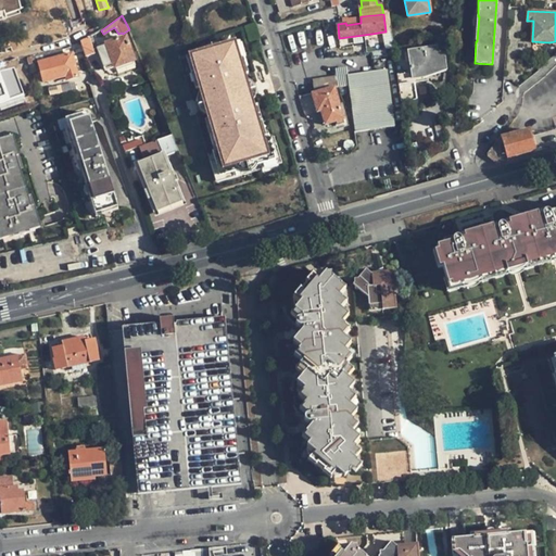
[(187,43),(204,104),(248,91),(242,75),(228,28),(196,38),(197,40),(187,43)]
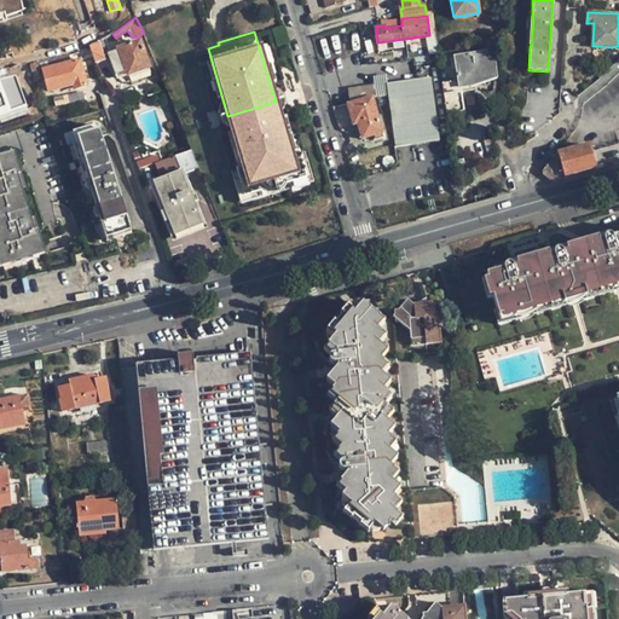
[(414,38),(415,48),(429,46),(428,35),(414,38)]
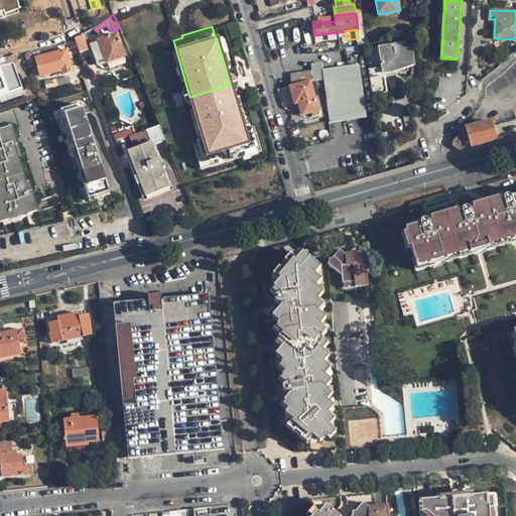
[(83,34),(75,38),(79,52),(88,49),(85,39),(83,34)]
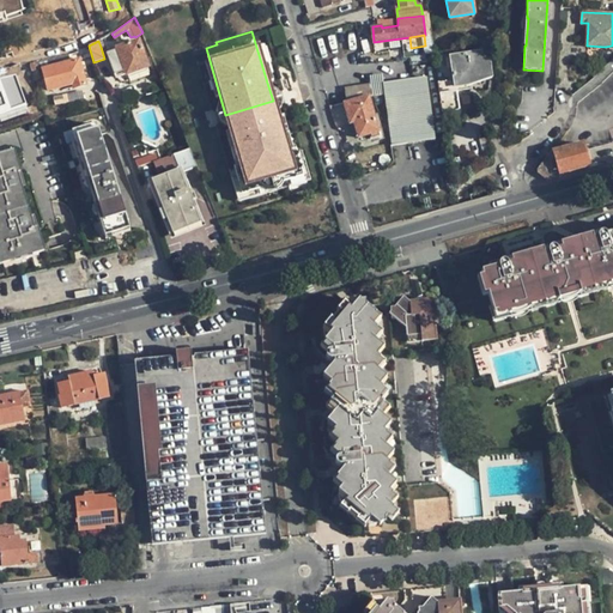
[(147,66),(138,41),(117,49),(127,74),(147,66)]
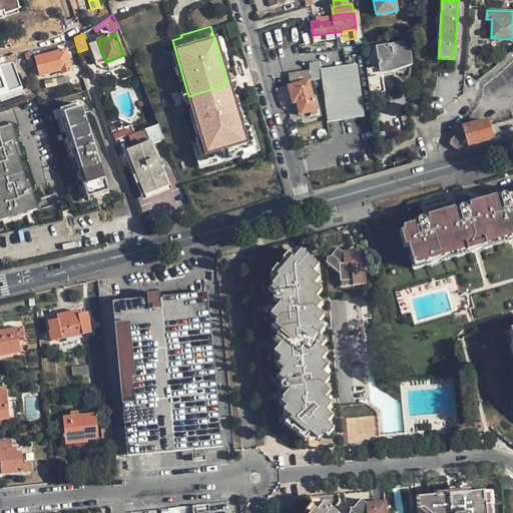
[(506,48),(506,39),(491,38),(490,47),(506,48)]
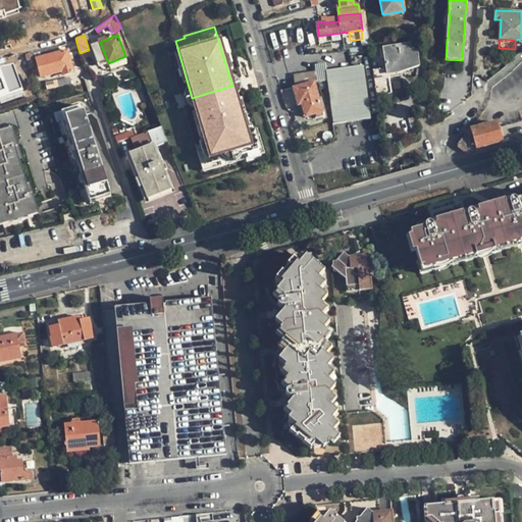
[(373,70),(376,96),(389,94),(388,79),(387,73),(399,71),(398,65),(415,63),(412,44),(382,48),(386,68),(373,70)]
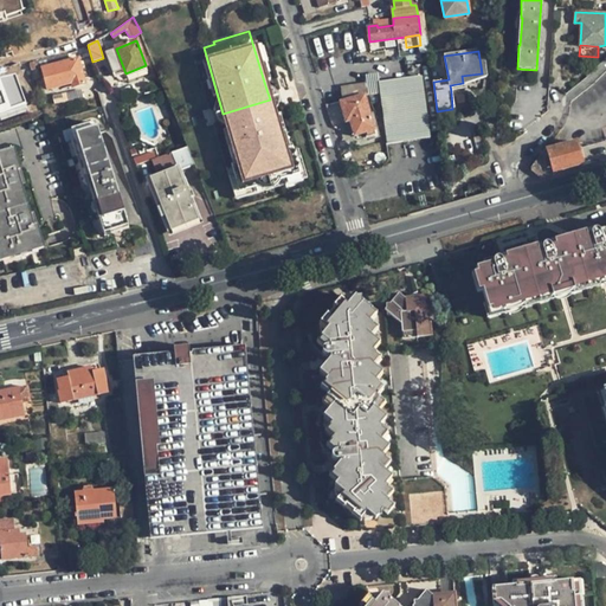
[(38,64),(37,69),(50,65),(47,57),(34,60),(37,62),(38,64)]
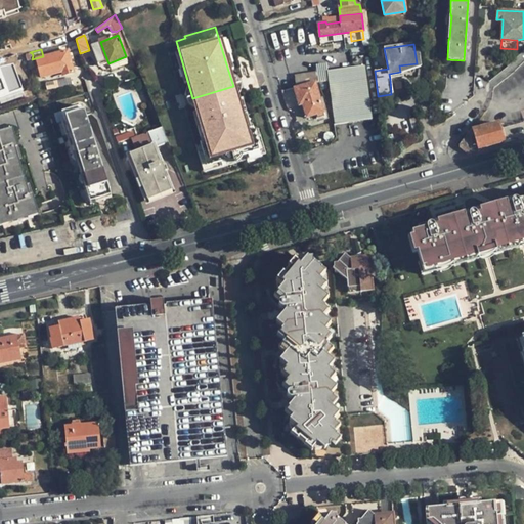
[(68,51),(37,58),(41,77),(61,72),(62,75),(73,73),(68,51)]
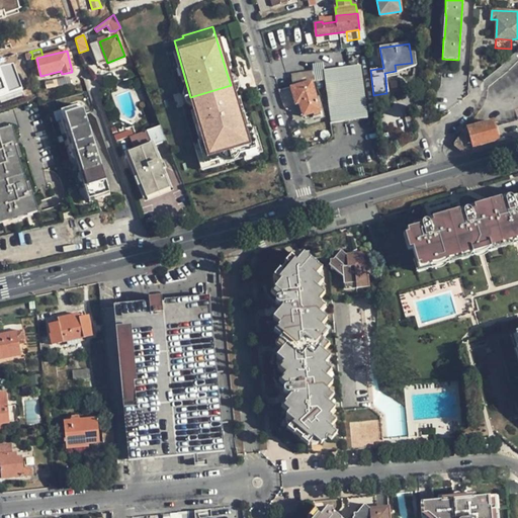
[(22,53),(11,56),(13,66),(17,82),(27,80),(22,53)]
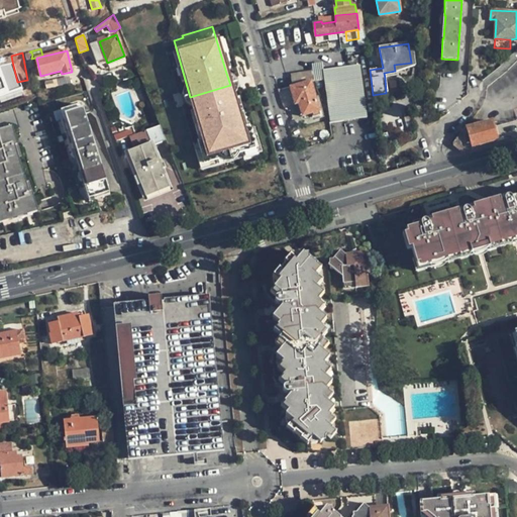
[(5,68),(13,66),(11,56),(3,58),(5,68)]
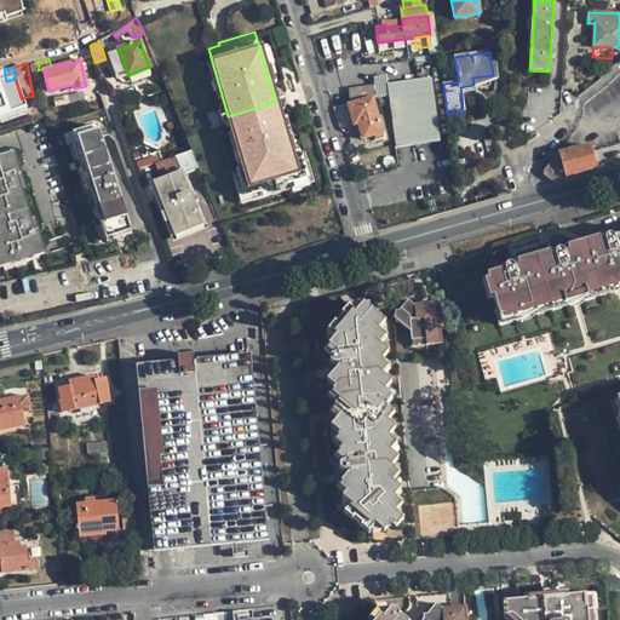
[(619,120),(619,76),(587,101),(609,128),(619,120)]
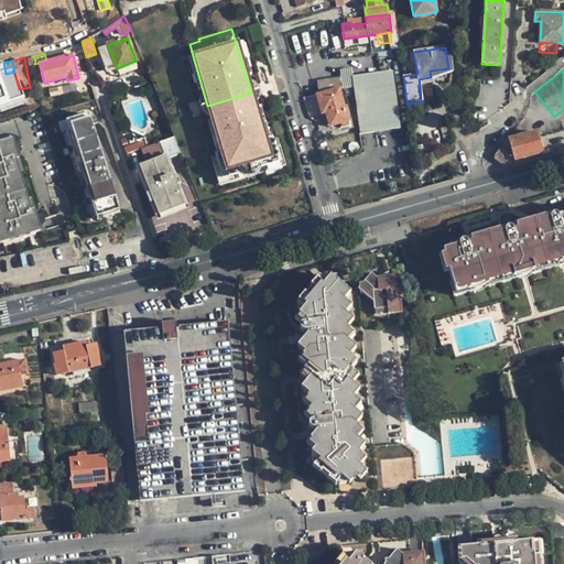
[(20,95),(19,89),(14,72),(6,74),(11,96),(20,95)]
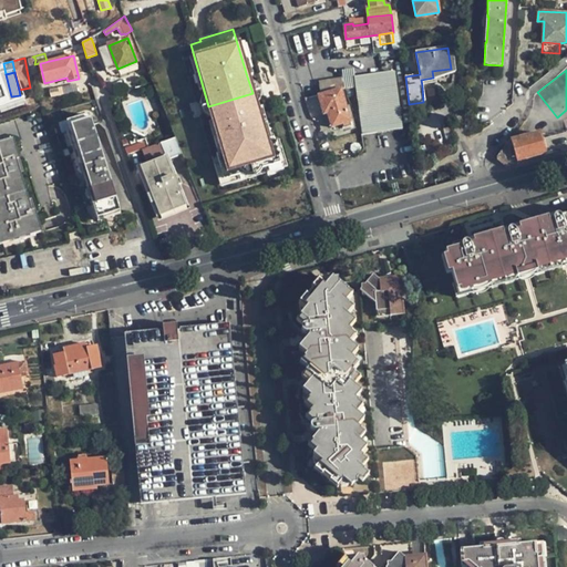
[(352,85),(360,135),(401,130),(392,72),(353,76),(354,85),(352,85)]
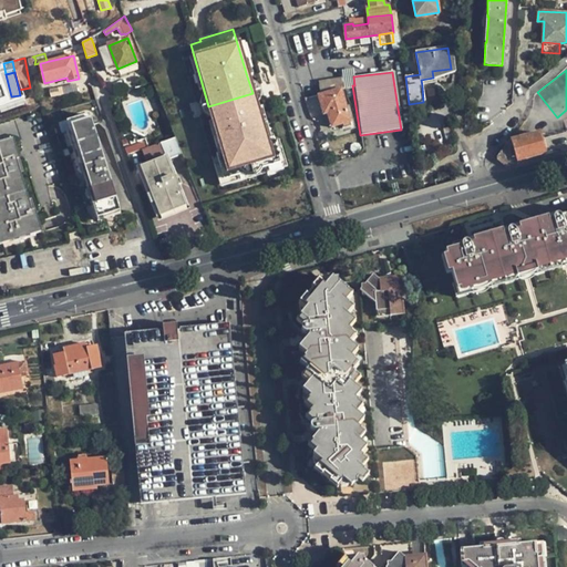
[(354,85),(353,76),(319,82),(320,94),(317,95),(323,114),(327,113),(331,127),(341,124),(342,129),(354,125),(353,121),(350,122),(341,89),(352,85),(354,85)]
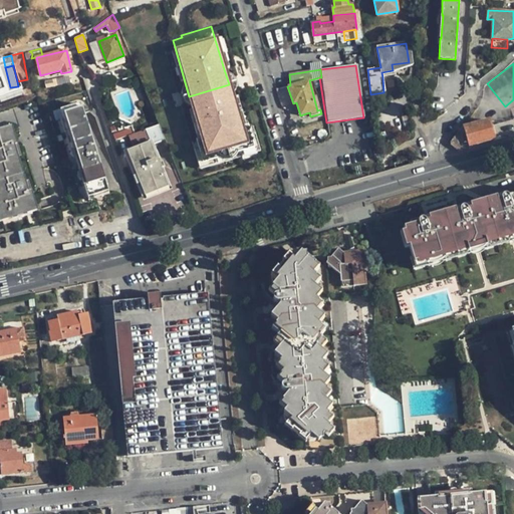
[(241,129),(229,84),(189,96),(193,110),(202,140),(195,142),(201,164),(254,148),(248,126),(241,129)]
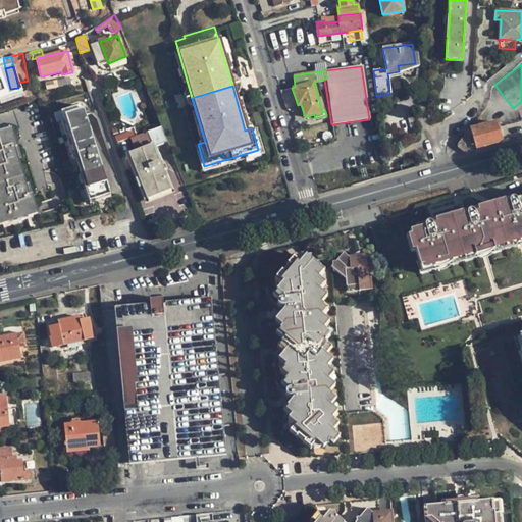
[(82,106),(59,113),(89,204),(110,198),(82,106)]
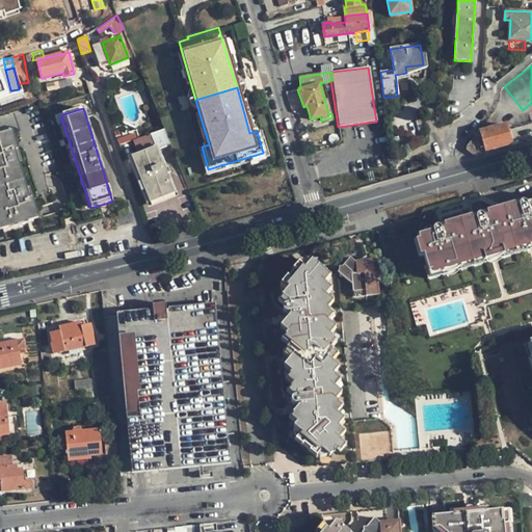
[(420,117),(414,121),(417,132),(424,130),(420,117)]
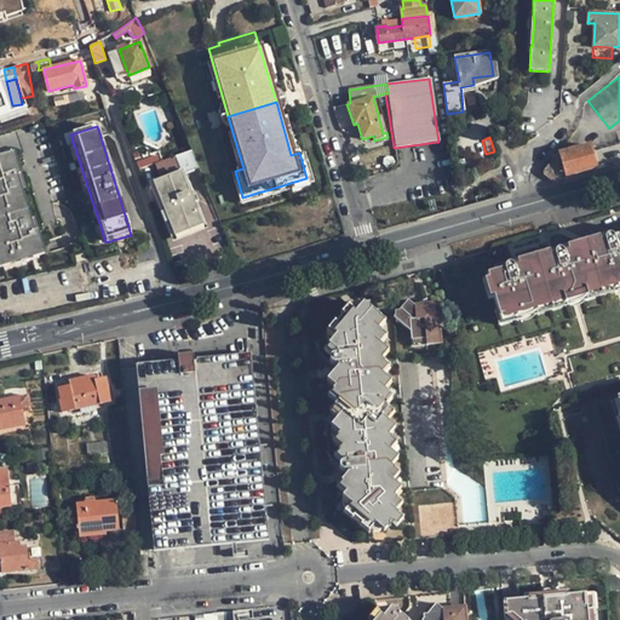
[(561,151),(560,150),(557,151),(543,172),(554,181),(564,178),(564,176),(596,167),(589,141),(580,143),(580,145),(561,151)]
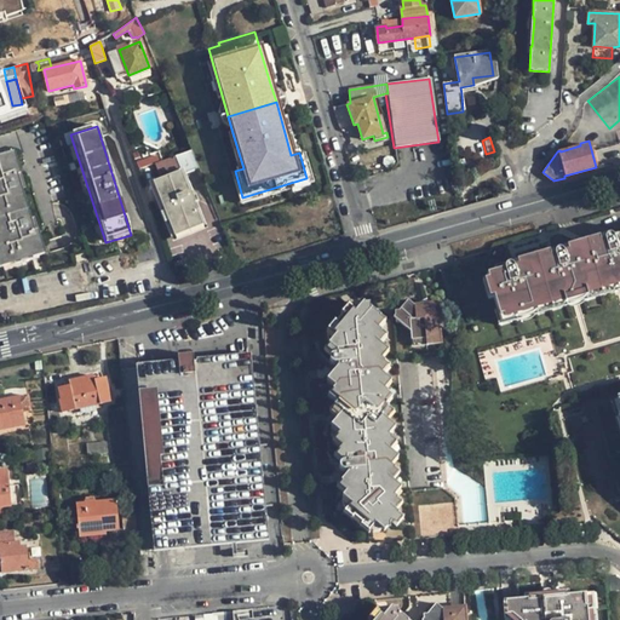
[(181,174),(197,168),(191,151),(174,158),(181,172),(179,172),(181,173),(181,174)]
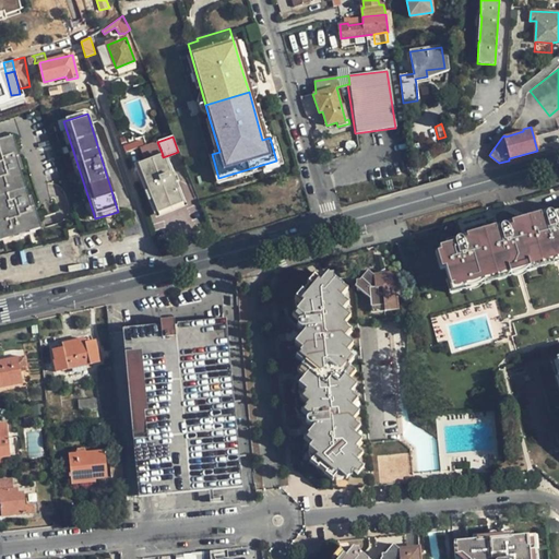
[(16,154),(12,139),(7,141),(0,142),(0,230),(3,240),(40,229),(36,214),(30,216),(24,200),(15,171),(10,156),(16,154)]
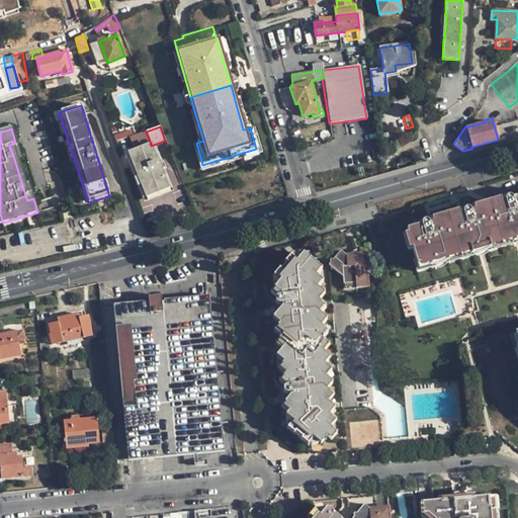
[(114,136),(116,142),(134,136),(132,130),(114,136)]
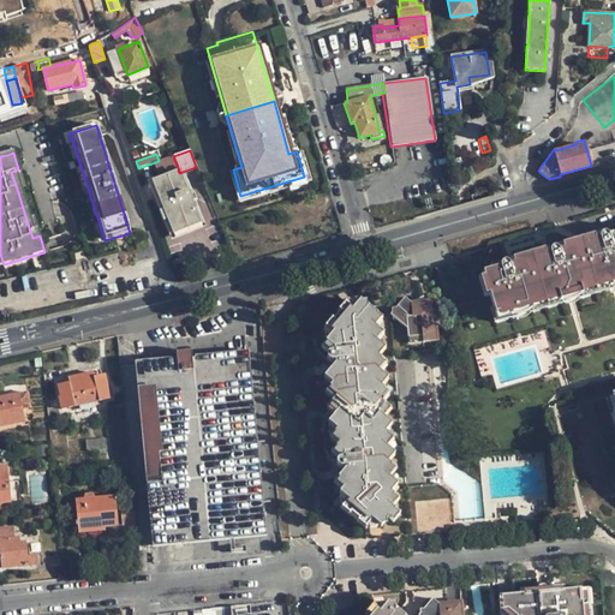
[(173,156),(159,161),(165,175),(178,171),(179,171),(173,156)]
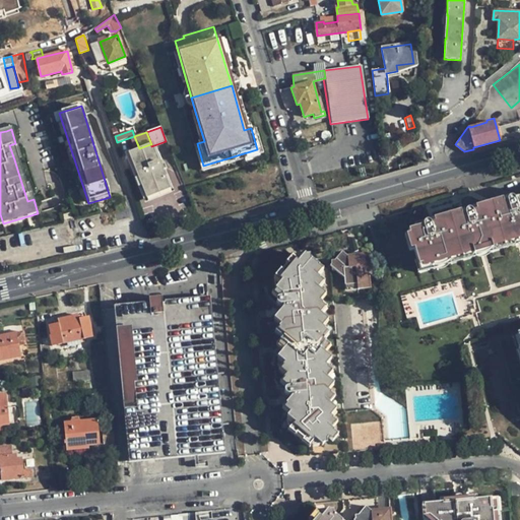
[(15,143),(9,145),(14,159),(20,157),(15,143)]
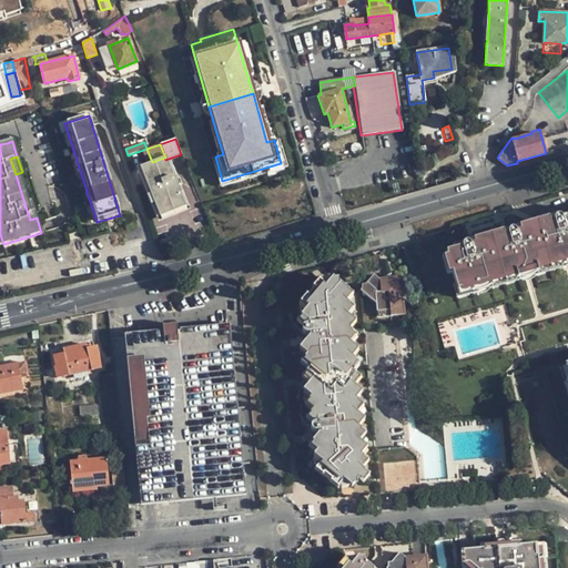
[(184,205),(165,160),(165,159),(142,168),(161,215),(184,205)]
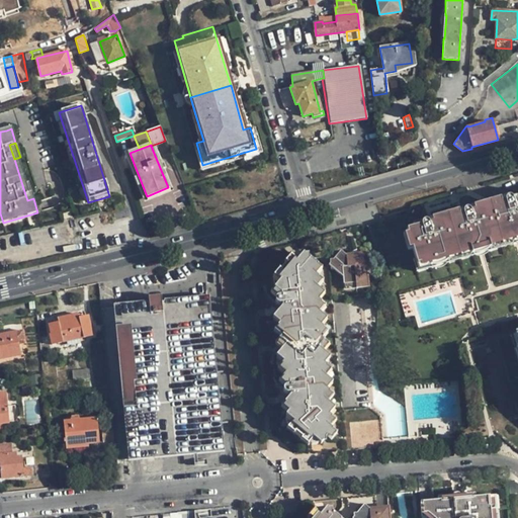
[(28,183),(22,185),(27,200),(33,198),(28,183)]
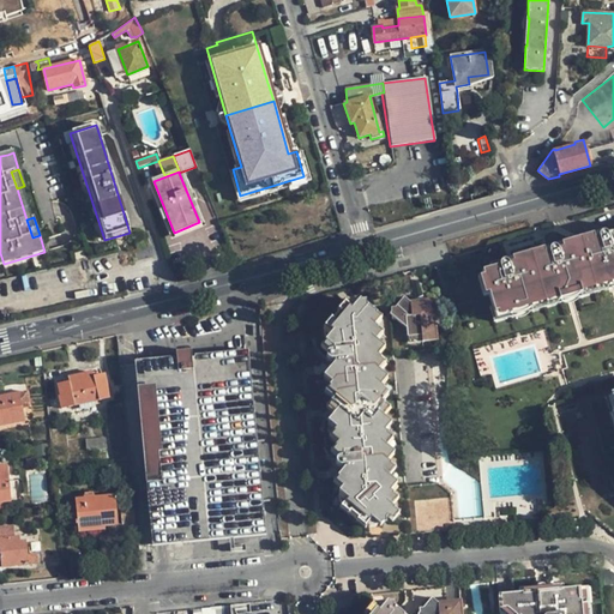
[(499,266),(482,271),(494,313),(613,278),(613,233),(608,235),(608,233),(607,232),(605,232),(603,232),(601,233),(600,234),(600,238),(558,250),(558,248),(555,247),(554,246),(553,246),(551,247),(549,248),(549,250),(549,252),(509,264),(507,262),(506,262),(503,260),(501,262),(500,263),(499,264),(499,266)]
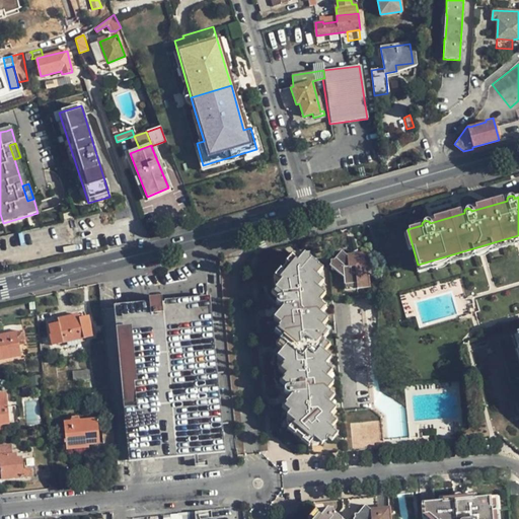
[(312,256),(303,257),(317,269),(311,274),(318,280),(312,286),(319,292),(314,298),(321,303),(315,310),(322,317),(316,323),(323,329),(318,336),(325,342),(318,349),(326,355),(320,361),(327,367),(321,374),(328,380),(322,385),(330,392),(325,398),(331,403),(325,410),(332,417),(326,423),(335,430),(321,445),(314,439),(309,445),(309,453),(384,446),(384,439),(380,436),(379,418),(368,409),(344,411),(332,297),(345,296),(345,298),(369,295),(365,251),(347,252),(341,249),(329,263),(328,256),(313,258),(312,256)]
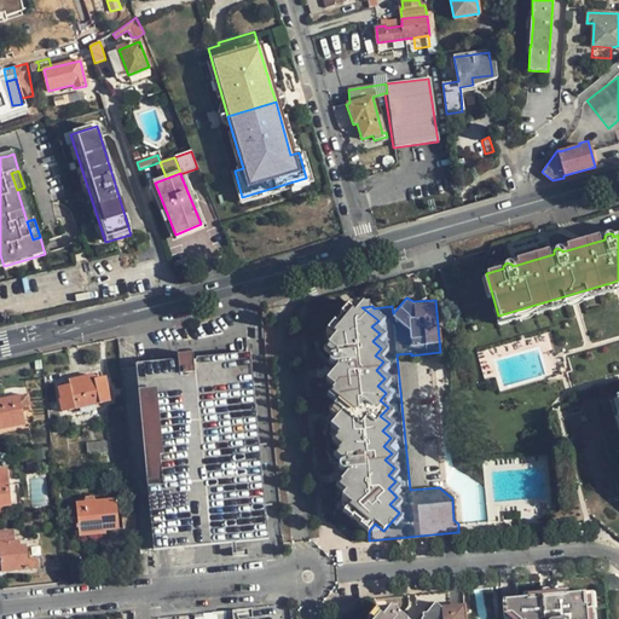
[(351,516),(352,515),(356,510),(363,516),(359,520),(358,522),(369,531),(375,524),(383,531),(399,513),(389,504),(397,497),(388,489),(395,481),(388,475),(394,468),(385,460),(392,453),(383,446),(391,438),(382,431),(389,423),(380,416),(388,408),(380,400),(386,393),(377,386),(385,379),(376,370),(383,362),(375,356),(381,348),(372,341),(380,334),(371,327),(379,320),(362,307),(360,306),(354,313),(346,306),(340,313),(341,314),(345,317),(337,325),(334,322),(333,322),(327,329),(335,336),(328,345),(335,351),(334,353),(331,354),(329,357),(329,359),(331,362),(333,363),(337,363),(337,366),(340,365),(341,374),(322,375),(329,453),(340,460),(341,463),(342,464),(345,466),(347,467),(347,470),(350,469),(351,476),(330,478),(334,510),(342,509),(351,516)]
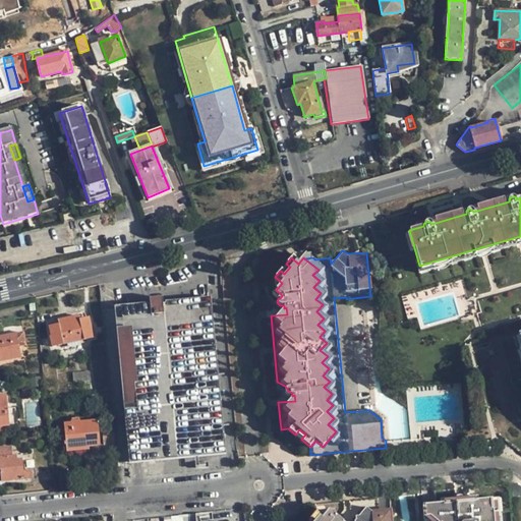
[(287,265),(281,271),(284,274),(290,267),(287,265)]
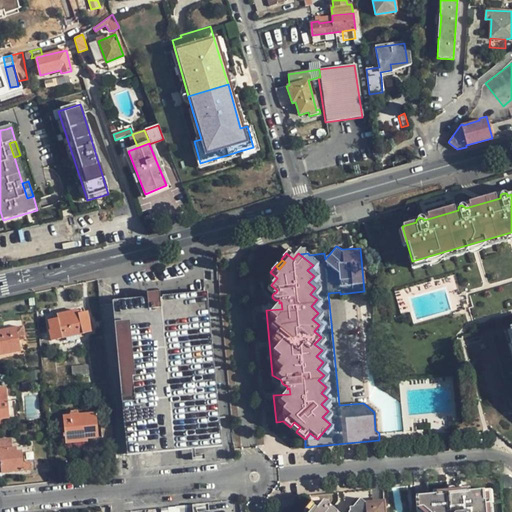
[(219,447),(204,295),(159,299),(159,293),(147,294),(148,301),(108,304),(123,456),(219,447)]
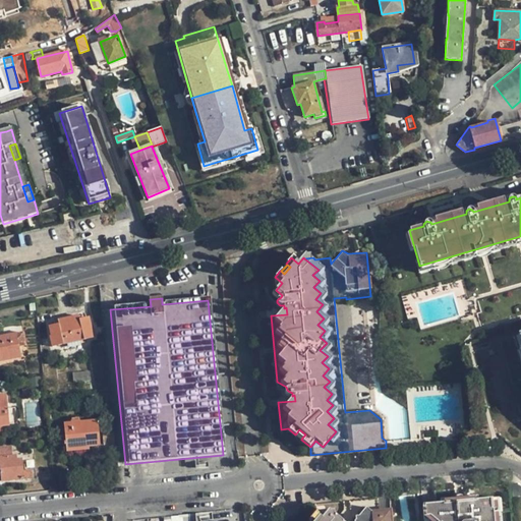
[(77,315),(68,317),(73,345),(78,344),(77,340),(95,336),(93,327),(90,328),(88,317),(78,320),(77,315)]
